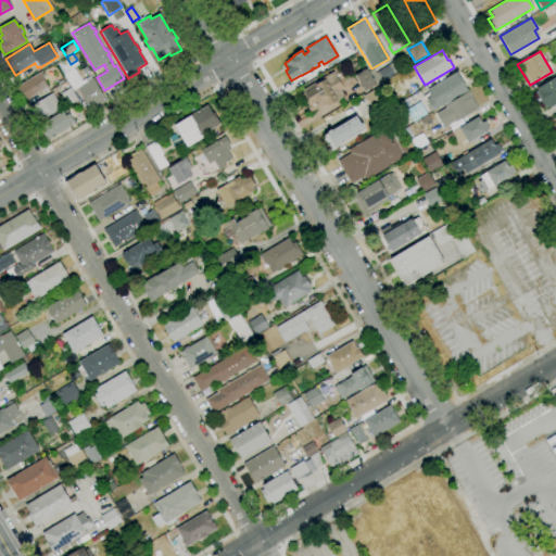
[(381,81),(376,73),(396,61),(402,70),(381,81)]
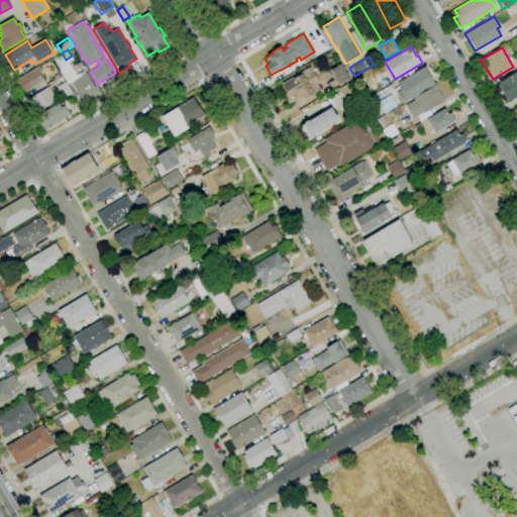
[(338,85),(330,70),(340,64),(349,79),(338,85)]
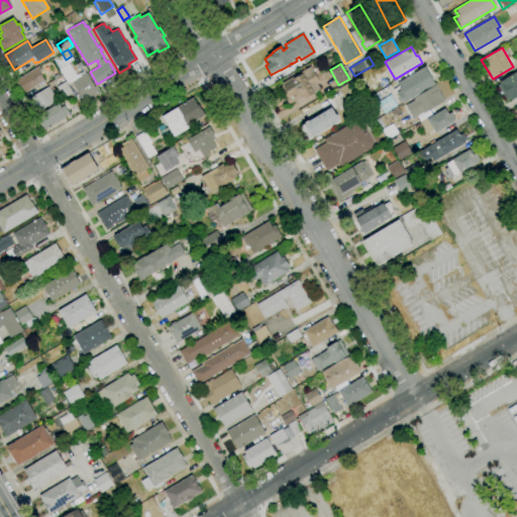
[(25,93),(22,87),(19,89),(14,81),(39,66),(42,72),(40,73),(44,81),(25,93)]
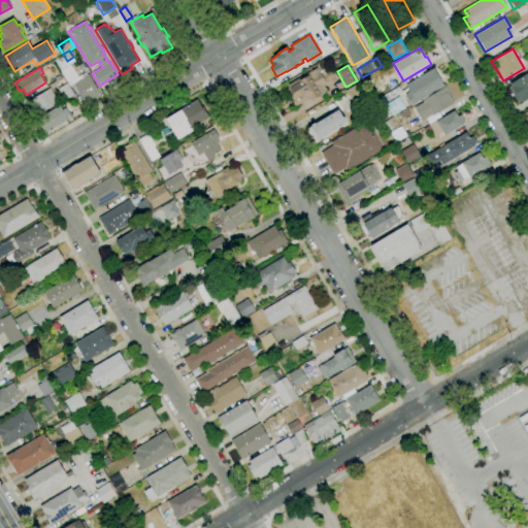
[(295,106),(287,92),(288,85),(317,68),(326,84),(323,85),(326,92),(310,101),(309,99),(304,101),(305,102),(301,104),(301,103),(295,106)]
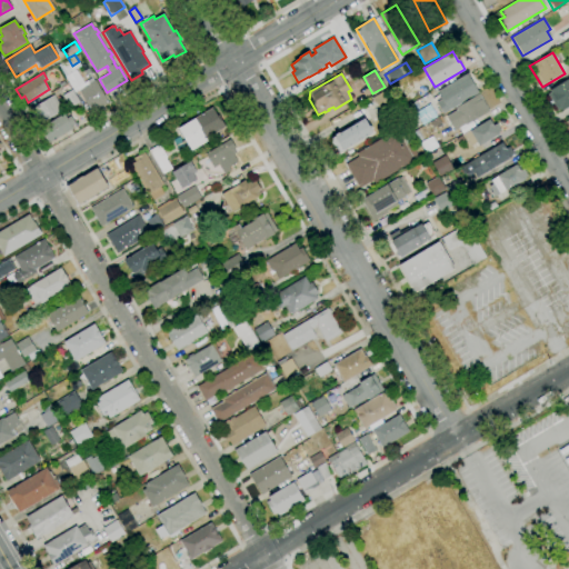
[(437,102),(442,99),(437,91),(467,73),(478,92),(443,113),(437,102)]
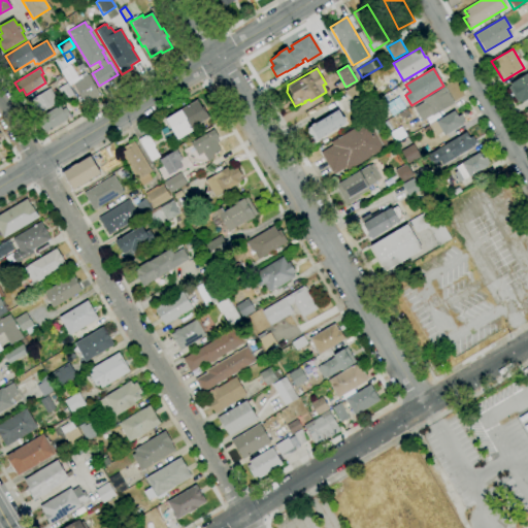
[(88,107),(73,84),(74,83),(71,77),(76,74),(80,79),(81,78),(79,76),(86,72),(88,75),(89,74),(101,95),(97,98),(98,101),(88,107)]
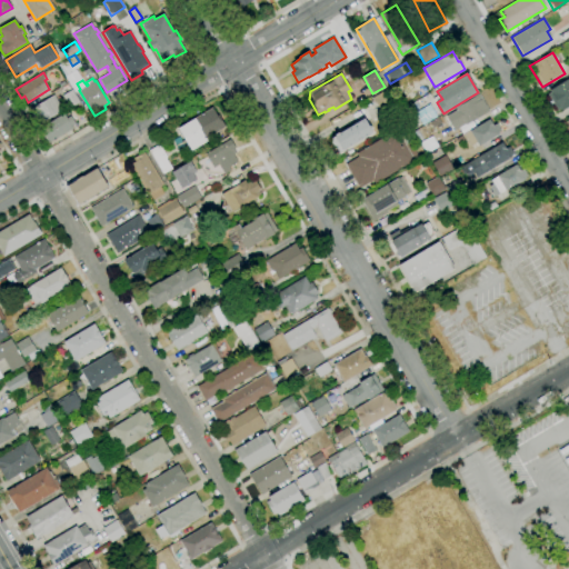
[(568,106),(563,110),(563,109),(561,110),(560,108),(558,110),(548,95),(550,93),(549,91),(568,79),(568,106)]
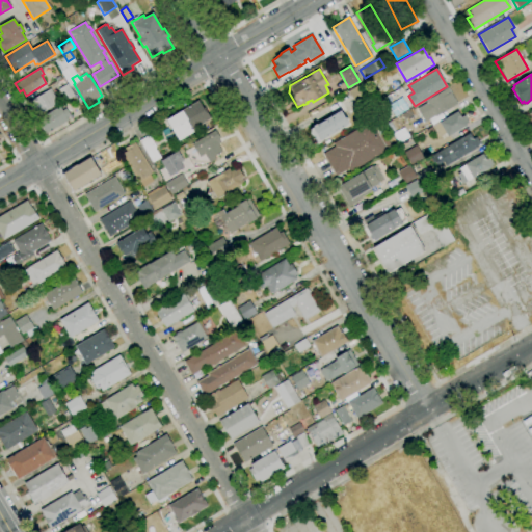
[(65,101),(58,89),(67,84),(74,96),(65,101)]
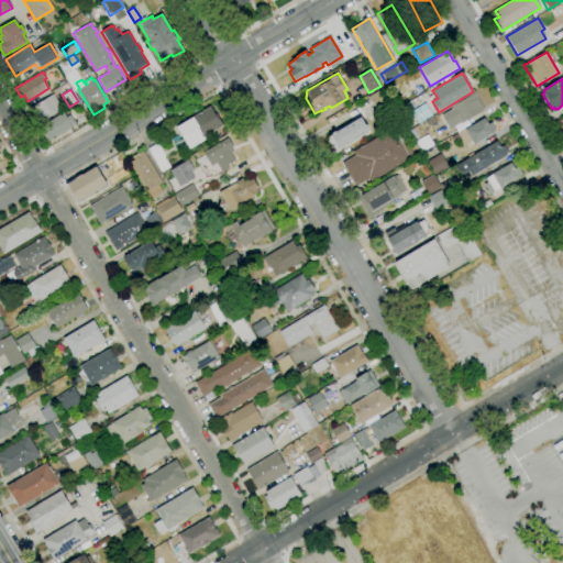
[(376,110),(368,97),(381,90),(388,102),(376,110)]
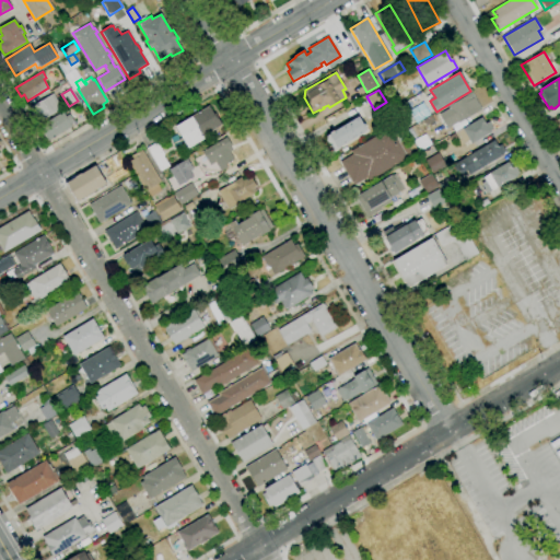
[(447,128),(439,115),(450,108),(448,106),(471,93),(481,109),(458,123),(457,123),(447,128)]
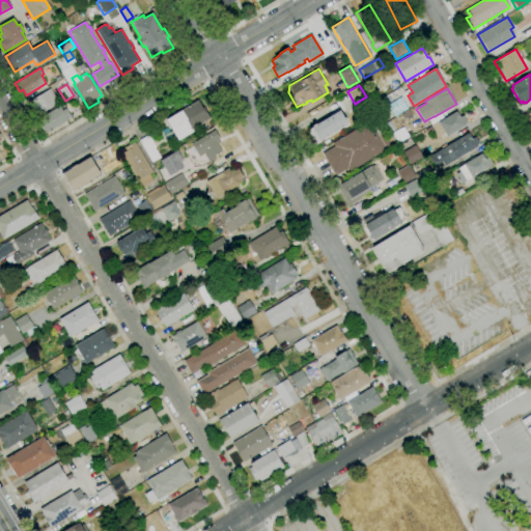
[(37,114),(30,101),(50,89),(58,103),(37,114)]
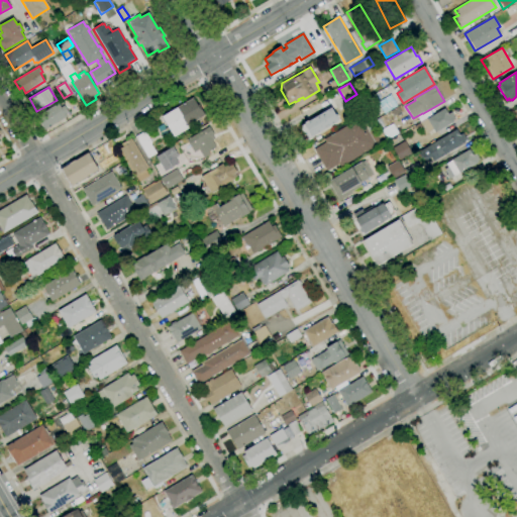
[(390,95),(397,106),(384,113),(378,102),(390,95)]
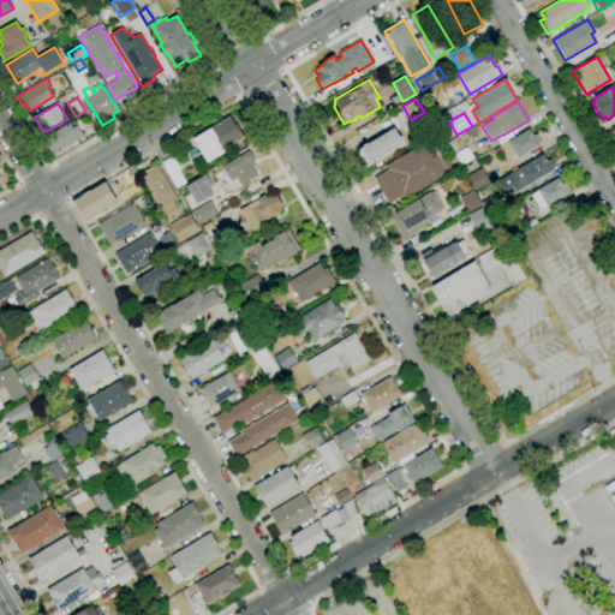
[(207,163),(192,138),(230,117),(243,137),(222,150),(224,153),(207,163)]
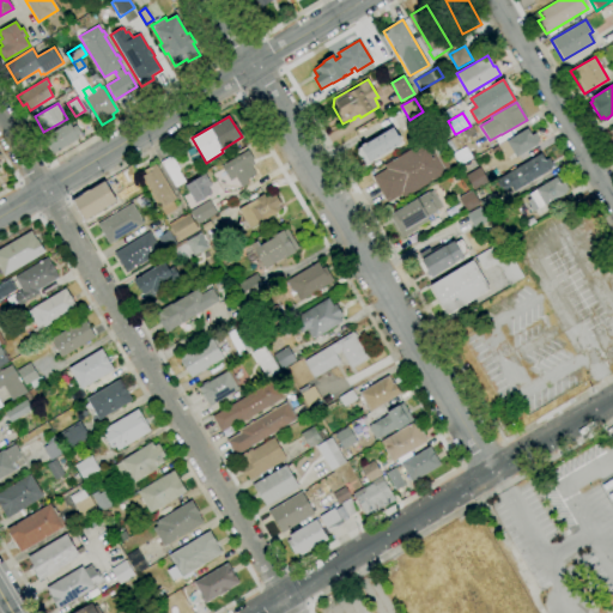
[(53,155),(49,147),(48,149),(42,139),(68,122),(72,128),(76,126),(82,133),(77,135),(78,139),(53,155)]
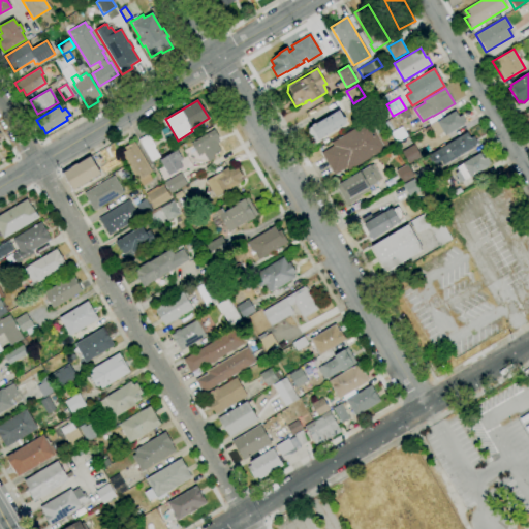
[(403,119),(400,114),(407,109),(411,114),(403,119)]
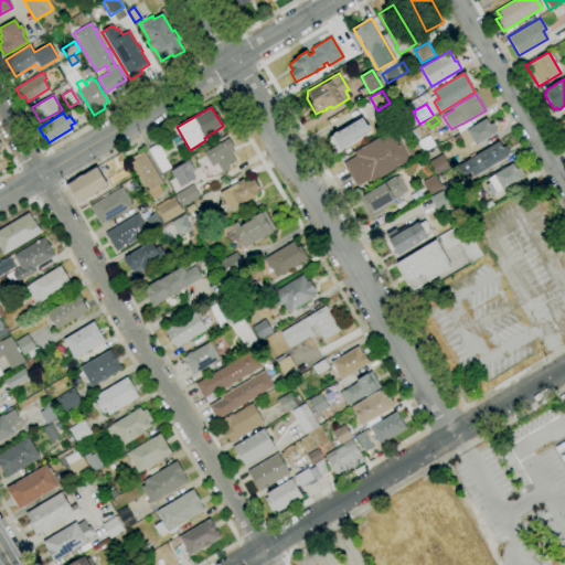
[(338,151),(334,146),(331,145),(330,141),(330,138),(330,137),(361,118),(370,131),(338,151)]
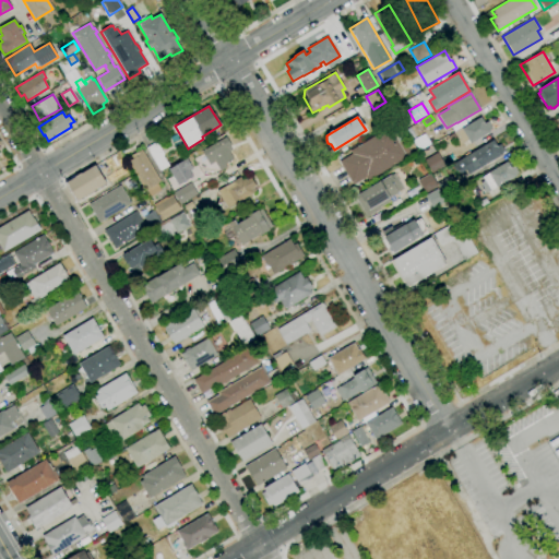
[(471,143),(468,140),(463,143),(456,131),(461,128),(462,129),(482,117),(485,123),(487,121),(491,129),(489,130),(490,132),(471,143)]
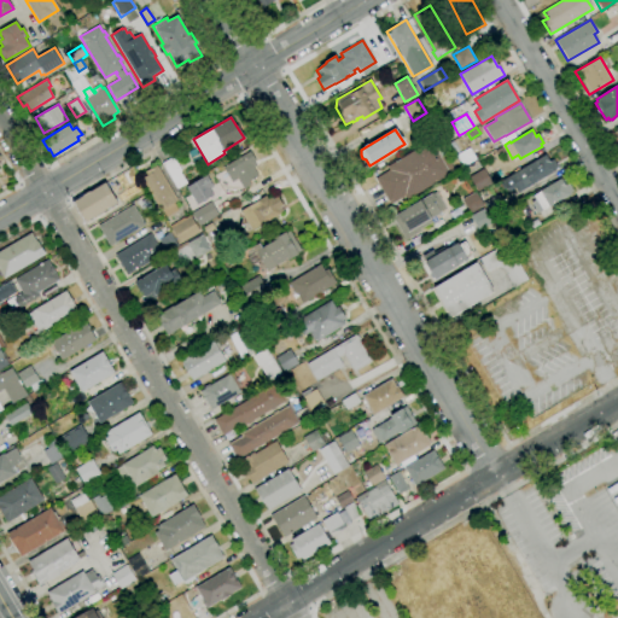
[(391,204),(375,179),(389,170),(388,167),(435,138),(453,169),(449,172),(449,174),(407,199),(404,196),(391,204)]
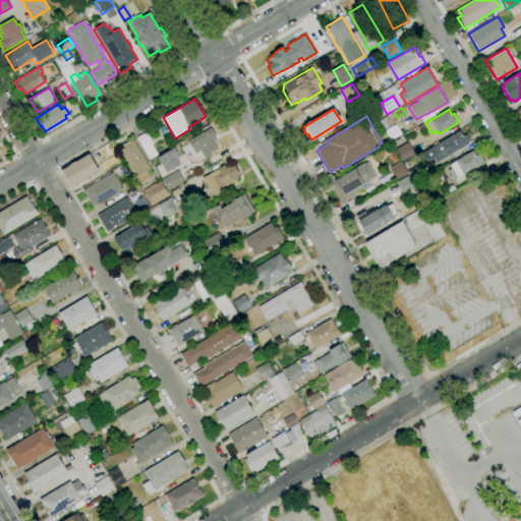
[(419,132),(417,128),(422,124),(425,128),(419,132)]
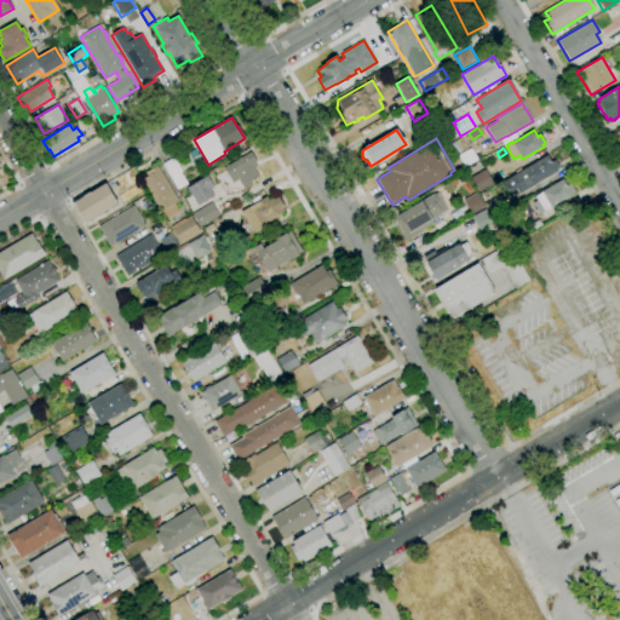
[(244,190),(239,179),(233,183),(224,167),(251,151),(257,161),(254,162),(257,166),(254,168),(259,176),(250,182),(252,185),(244,190)]
